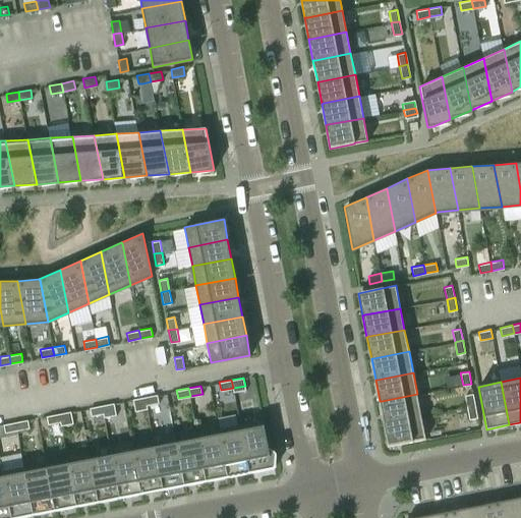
[(465,395),(467,407),(475,405),(473,393),(465,395)]
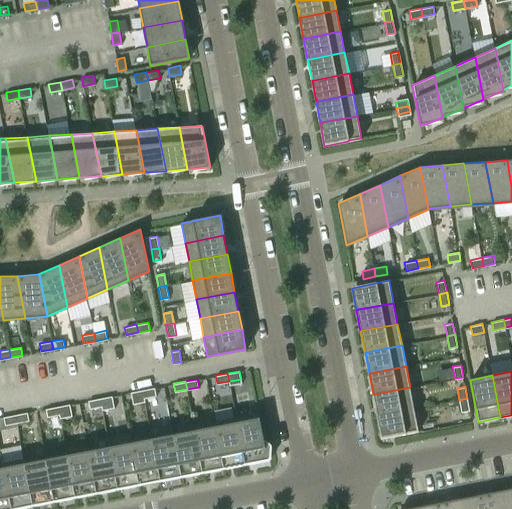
[(143,389),(144,397),(156,395),(154,387),(143,389)]
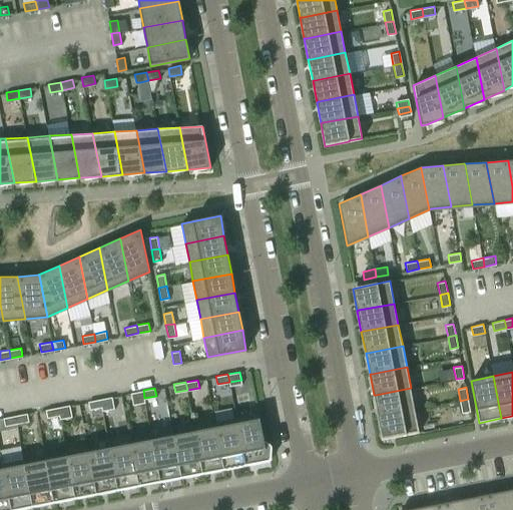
[(411,388),(376,395),(374,395),(378,417),(380,416),(415,409),(411,388)]
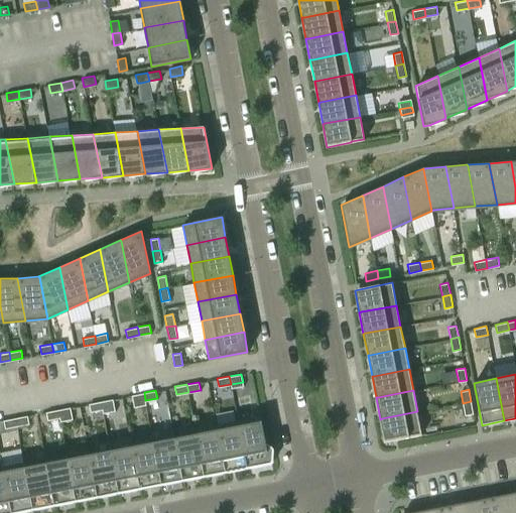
[(145,400),(144,392),(132,395),(133,403),(145,400)]
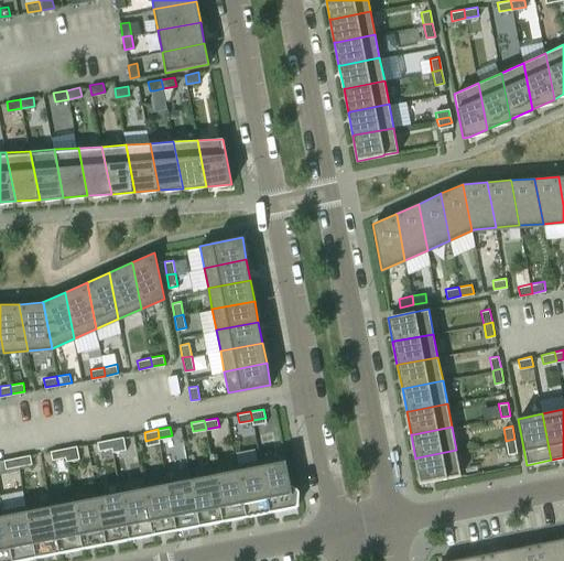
[(123,435),(110,439),(112,448),(126,444),(123,435)]
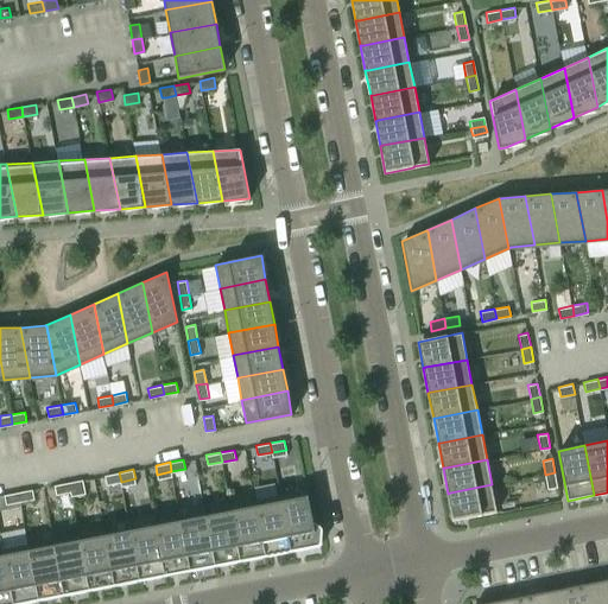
[(121,482),(119,472),(105,475),(107,484),(121,482)]
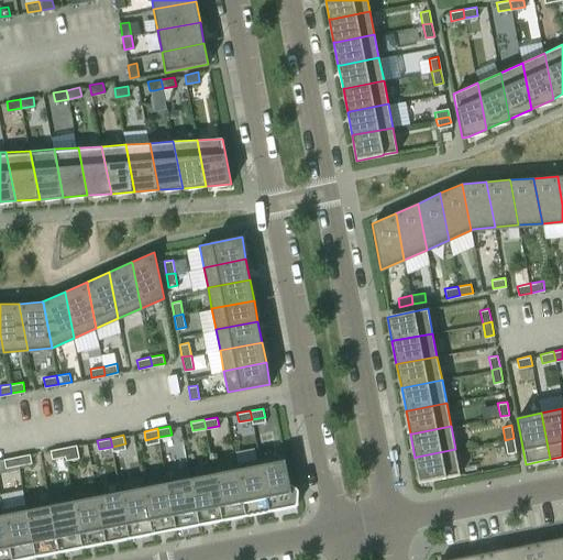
[(516,451),(514,438),(505,440),(507,453),(516,451)]
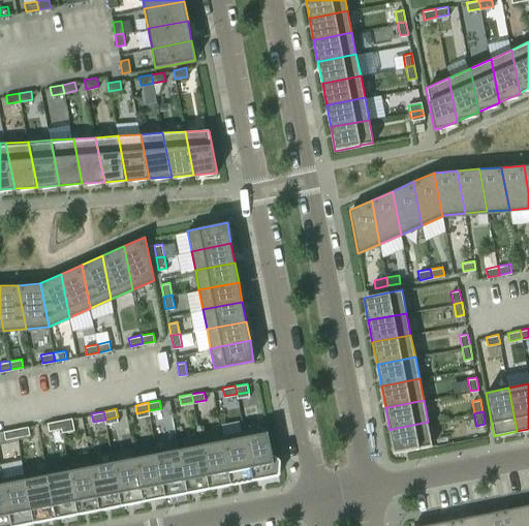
[(60,420),(61,428),(73,426),(72,418),(60,420)]
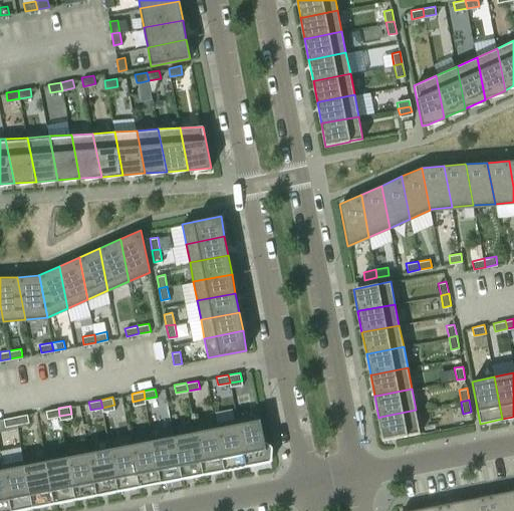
[(47,418),(59,416),(58,408),(46,410),(47,418)]
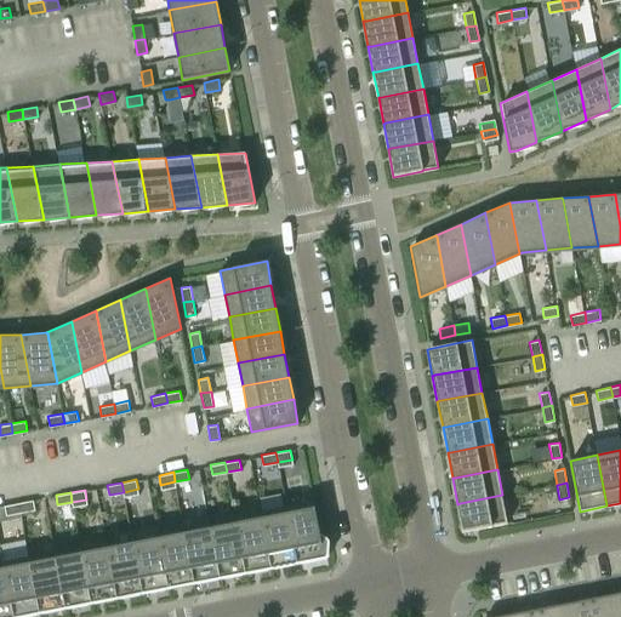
[(457,504),(463,531),(507,523),(502,495),(460,503),(457,504)]
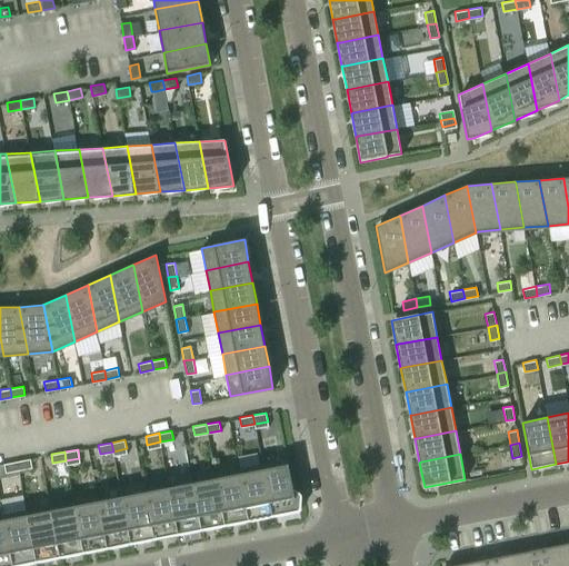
[(30,458),(17,460),(19,469),(32,467),(30,458)]
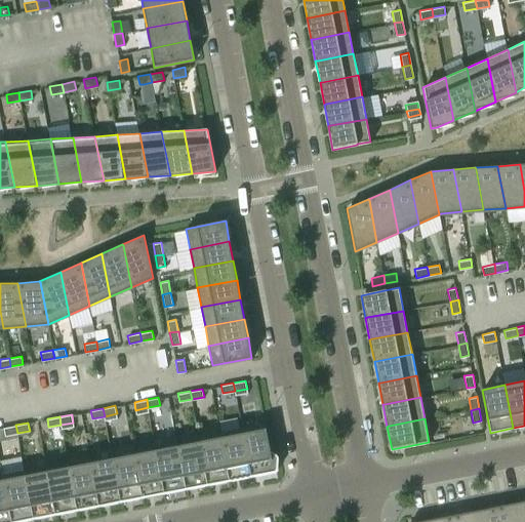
[(251,474),(251,476),(275,472),(276,471),(277,470),(277,469),(278,457),(278,456),(277,455),(272,451),(271,450),(270,449),(265,423),(242,427),(251,474)]
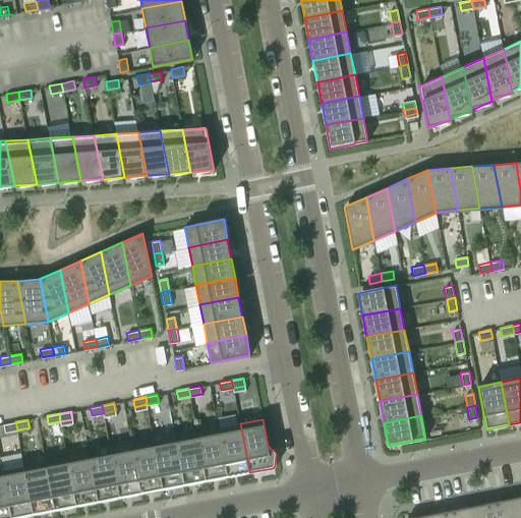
[(17,429),(15,421),(3,423),(5,432),(17,429)]
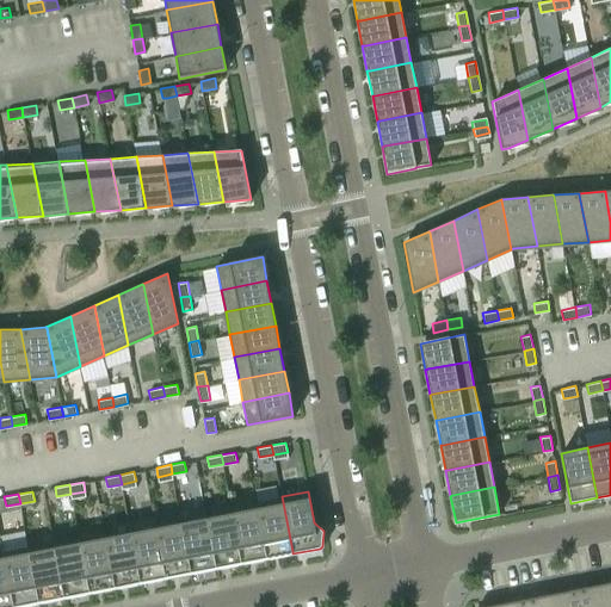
[(257,502),(266,556),(267,559),(292,553),(292,551),(282,496),(257,502)]
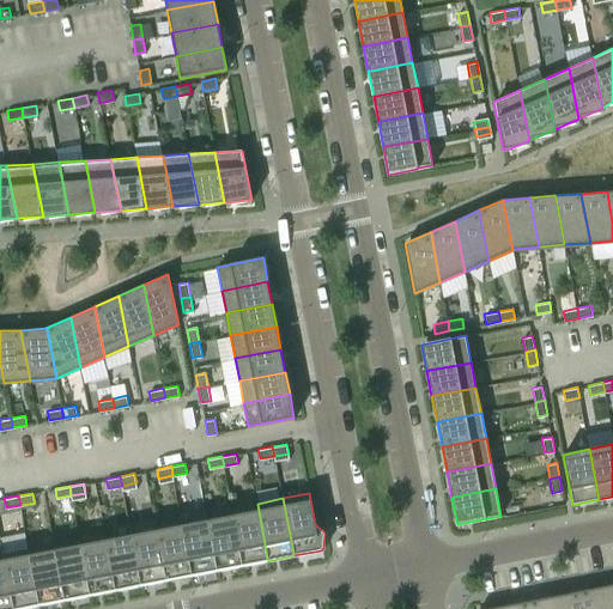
[(243,566),(268,561),(267,558),(258,504),(230,509),(232,516),(234,516),(242,562),(243,566)]
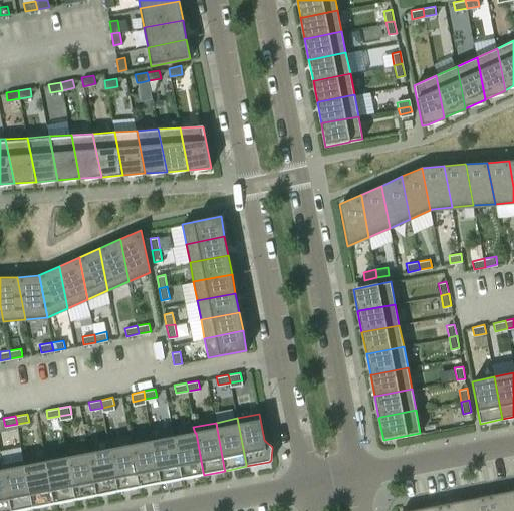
[(196,433),(195,433),(174,437),(182,476),(182,479),(204,475),(203,472),(196,433)]
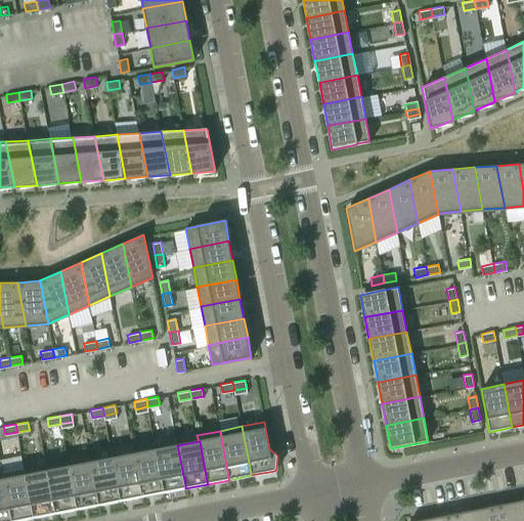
[(185,485),(177,445),(156,449),(164,490),(164,492),(185,488),(185,485)]
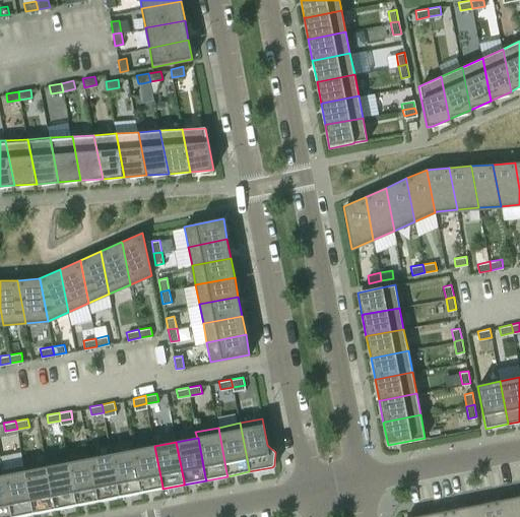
[(141,491),(141,493),(163,489),(163,487),(154,446),(133,450),(141,491)]
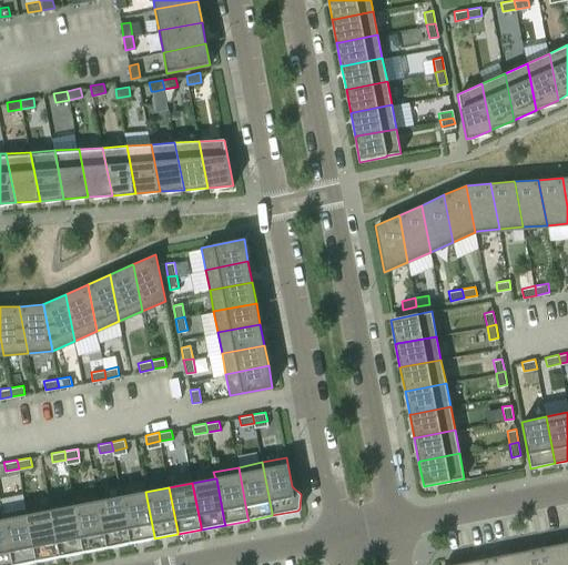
[(154,536),(145,492),(122,496),(130,541),(131,543),(154,538),(154,536)]
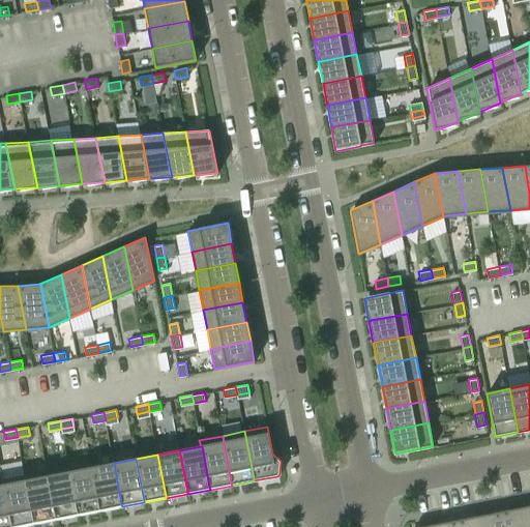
[(100,510),(99,508),(91,467),(92,467),(91,461),(68,465),(78,513),(78,515),(100,510)]
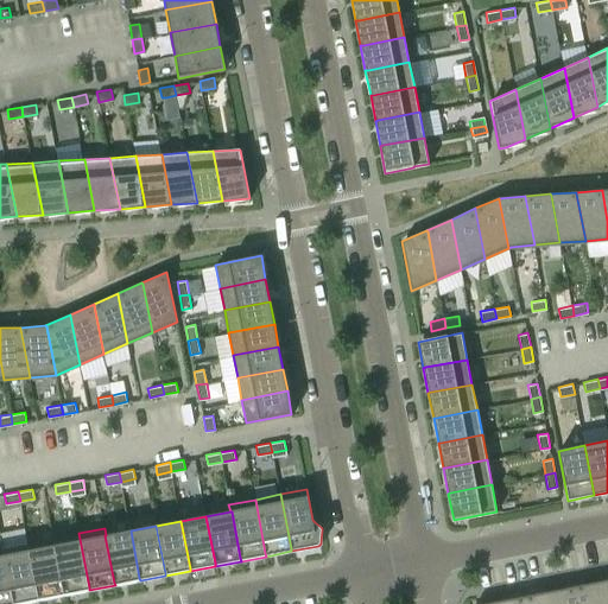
[(131,531),(106,535),(105,535),(114,583),(115,585),(140,580),(139,578),(131,531)]
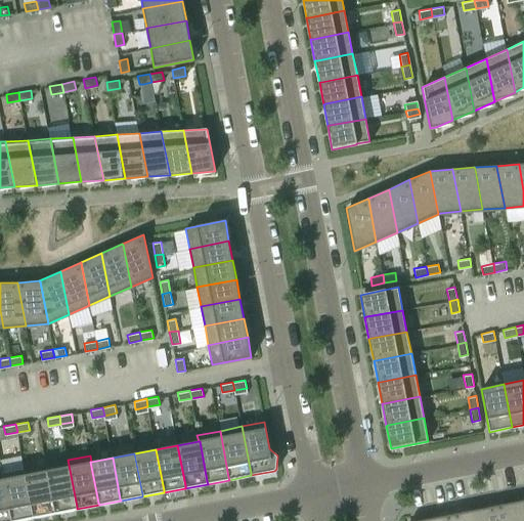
[(46,465),(55,511),(55,513),(77,509),(77,507),(68,460),(46,465)]
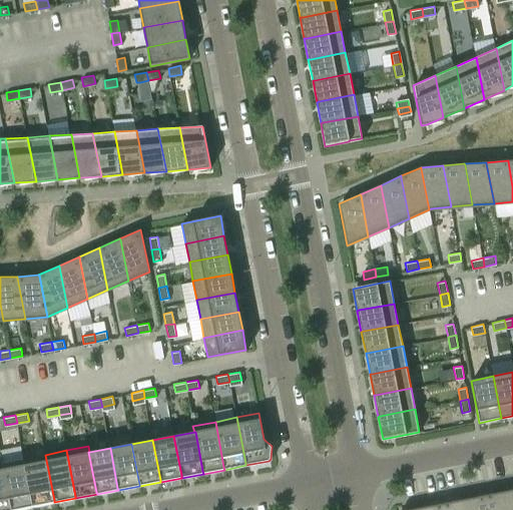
[(45,455),(24,459),(33,504),(33,507),(54,502),(54,500),(45,455)]
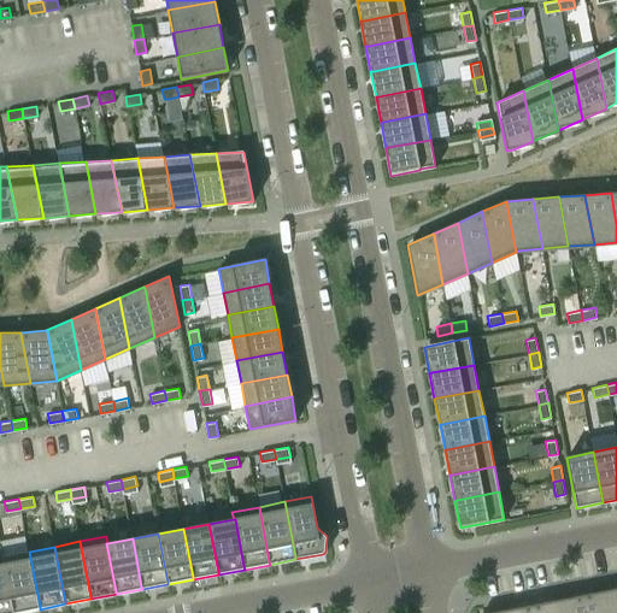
[(18,612),(40,609),(40,606),(29,552),(3,556),(4,564),(5,564),(13,611),(13,612),(18,612)]
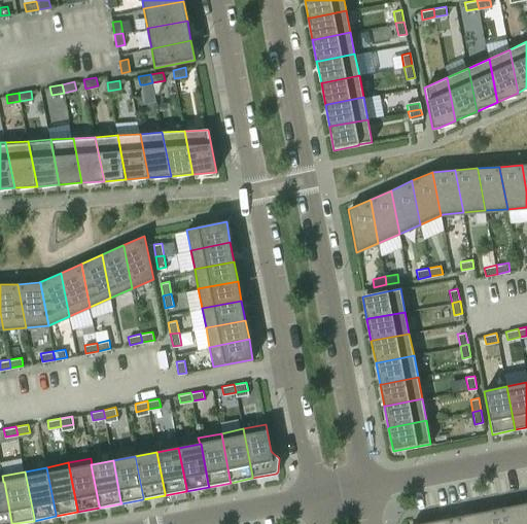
[(0,523),(11,523),(11,522),(4,482),(3,482),(0,482),(0,523)]
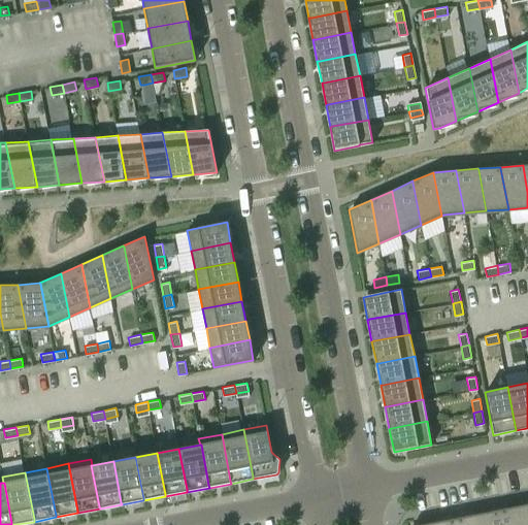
[(500,510),(502,524),(525,524),(522,505),(500,510)]
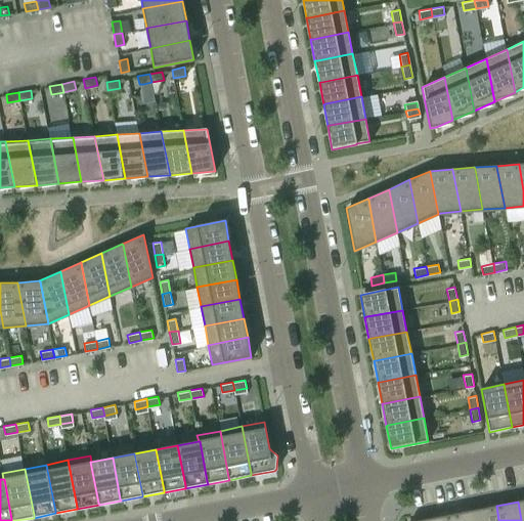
[(498,520),(496,506),(474,510),(476,520),(498,520)]
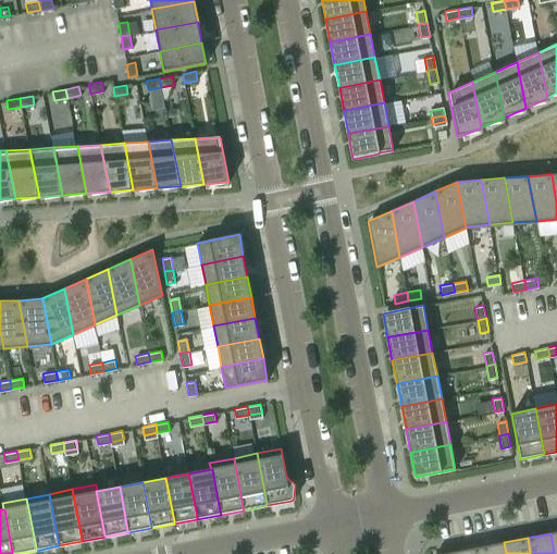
[(506,553),(504,542),(481,546),(482,553),(506,553)]
